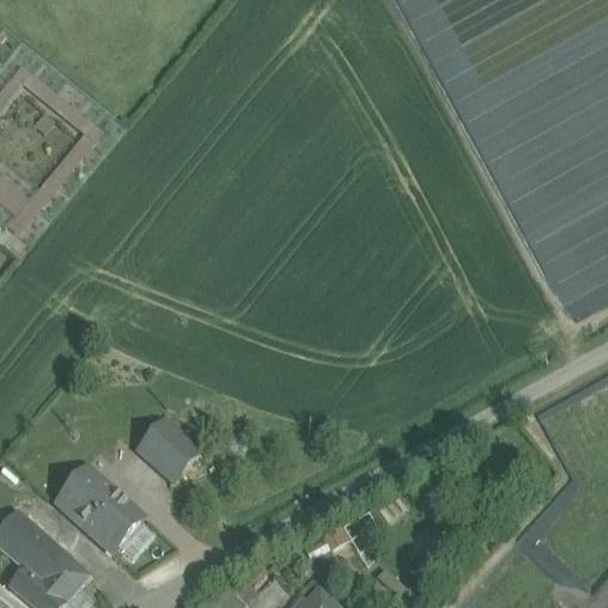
[(0,206),(11,216),(2,226),(14,236),(46,194),(0,159),(0,206)]
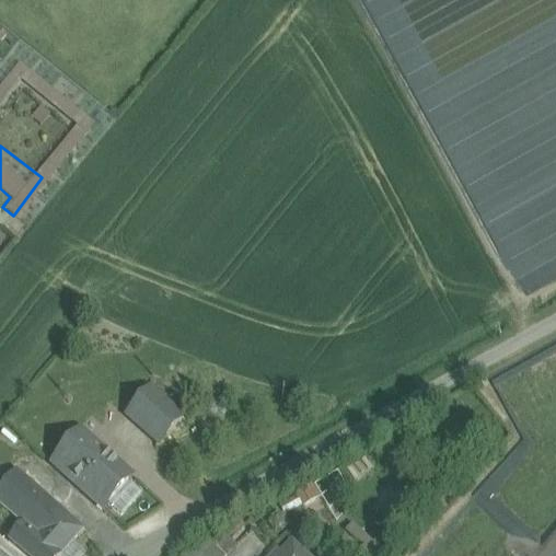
[(178,415),(146,385),(123,412),(155,440),(178,415)]
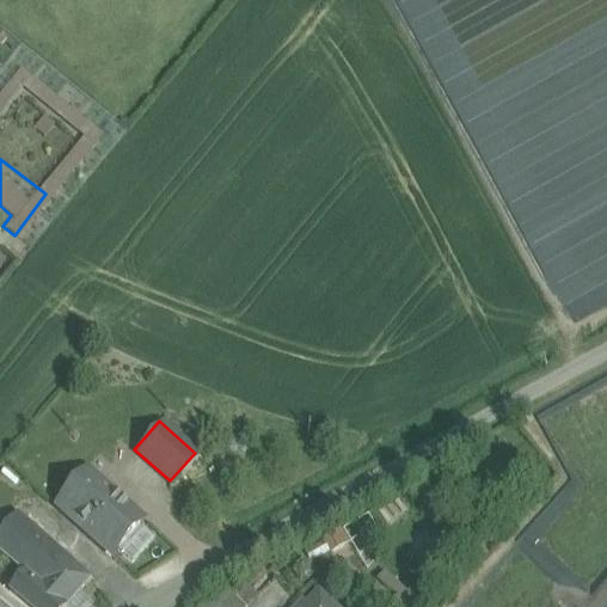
[(138,516),(83,467),(53,502),(108,551),(112,545),(127,558),(148,534),(133,522),(138,516)]
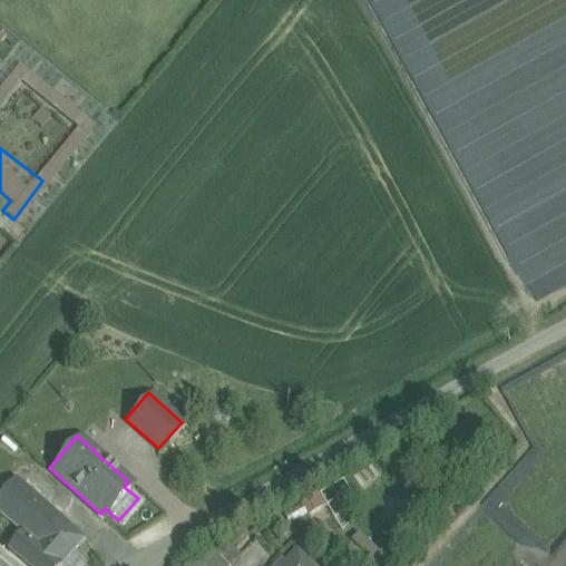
[(67,524),(11,475),(0,487),(0,514),(18,529),(44,550),(67,524)]
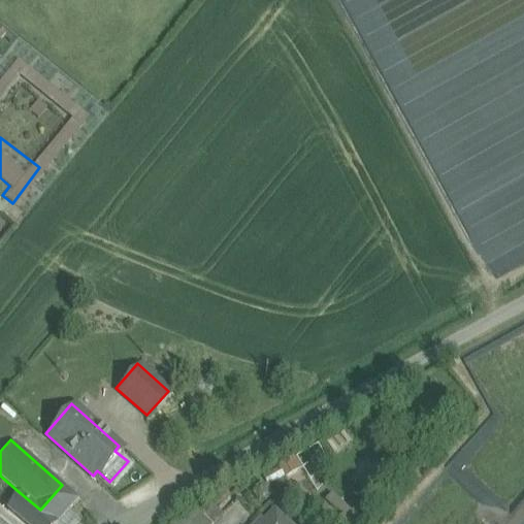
[(40,510),(17,490),(3,505),(25,523),(50,523),(53,521),(53,520),(74,496),(62,485),(40,510)]
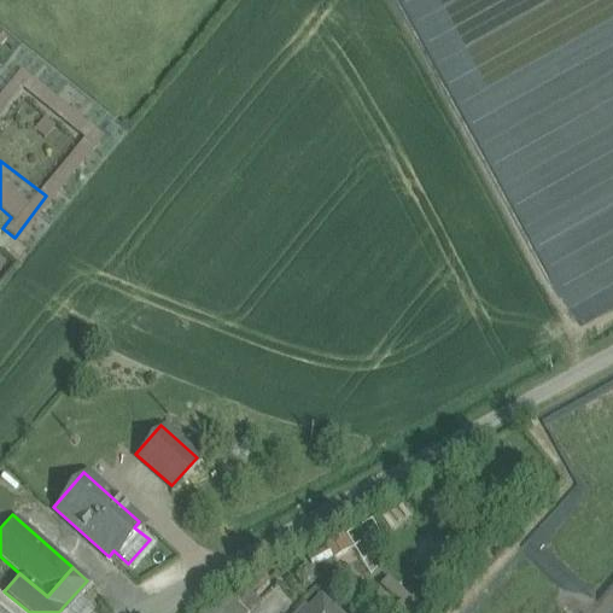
[(225,594),(194,612),(196,612),(243,612),(245,612),(225,594)]
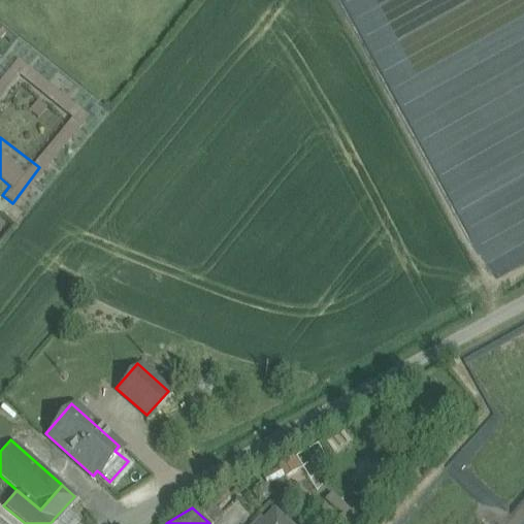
[(286,523),(270,510),(256,523),(286,523)]
